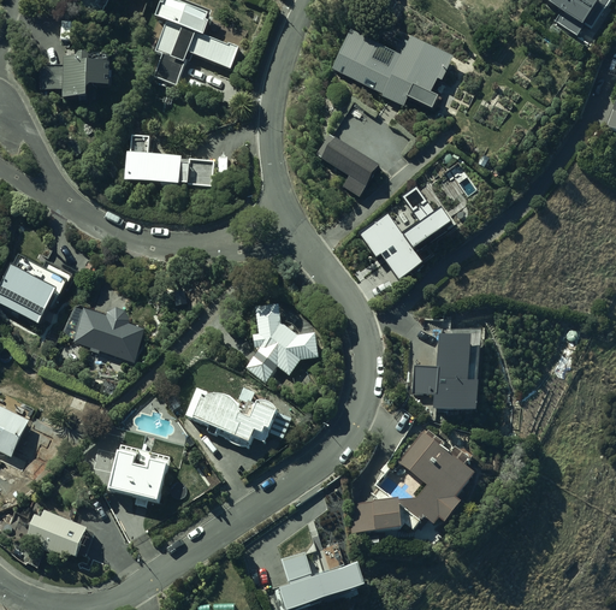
[(212,12),(206,10),(205,9),(183,0),(161,0),(155,15),(165,19),(158,39),(159,39),(155,47),(163,51),(154,73),(176,82),(188,51),(227,67),(236,47),(214,39),(203,34),(212,12)]
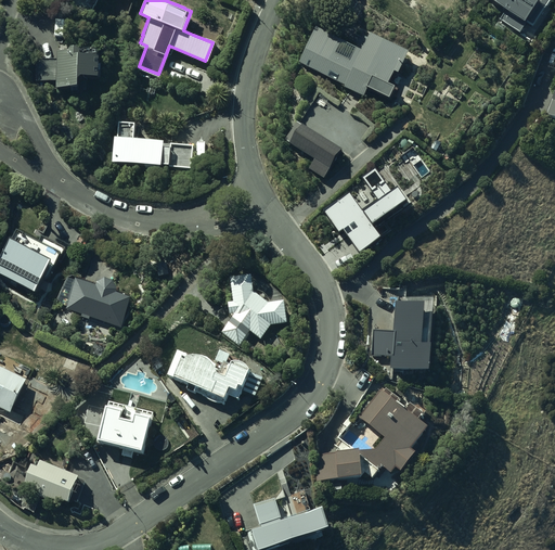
[(493,0),(504,8),(499,15),(519,28),(526,20),(532,24),(549,0),(493,0)]
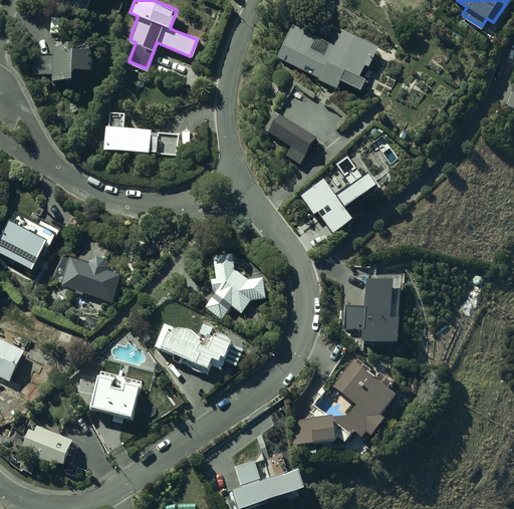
[(294,26),(289,34),(277,55),(321,81),(333,60),(306,44),(311,37),(294,26)]
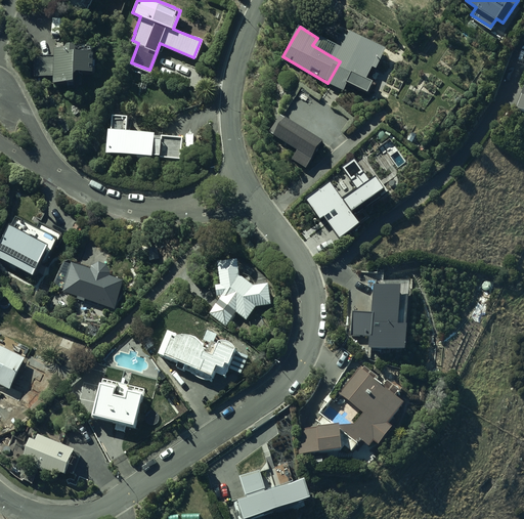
[(383,48),(351,30),(334,57),(365,77),(383,48)]
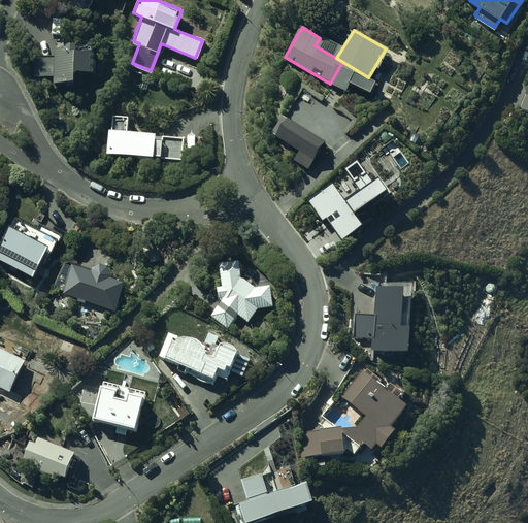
[(83,46),(62,45),(62,53),(41,52),(41,71),(61,72),(61,82),(81,83),(83,72),(101,72),(101,53),(83,53),(83,46)]
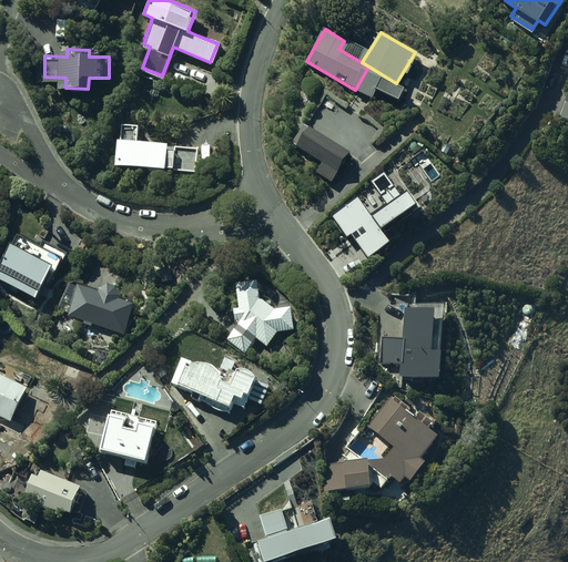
[(113,164),(191,171),(193,147),(134,142),(137,123),(119,121),(117,141),(115,141),(113,164)]
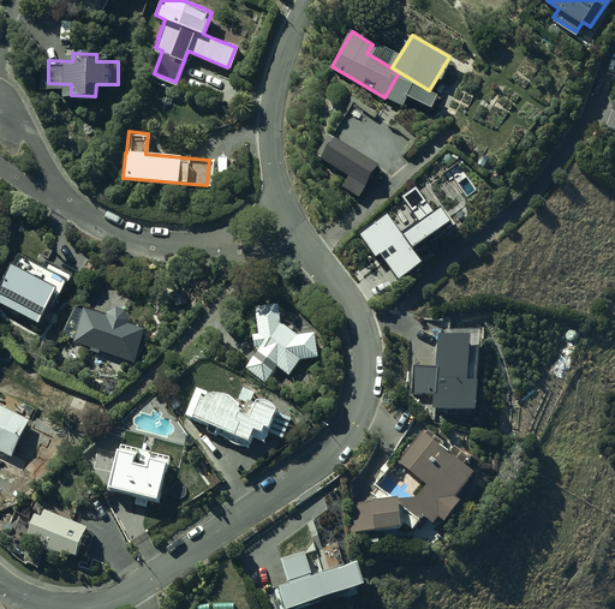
[(380,162),(334,136),(321,157),(348,174),(342,183),(359,193),(365,184),(380,162)]
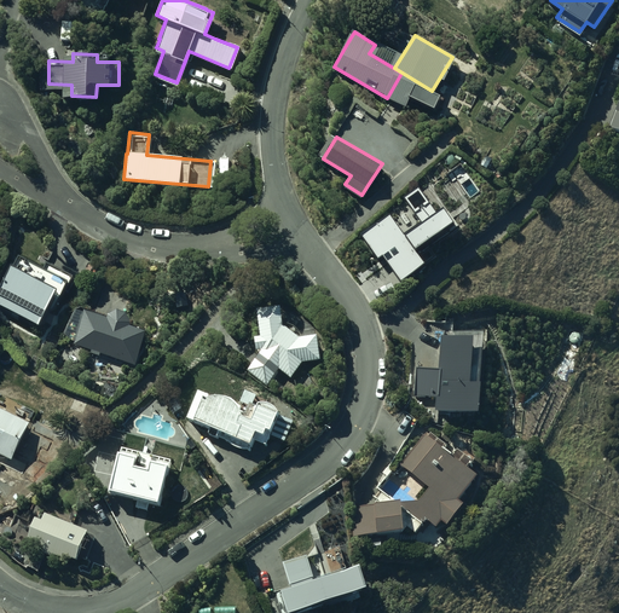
[(386,250),(404,276),(424,261),(416,249),(447,227),(420,186),(406,196),(415,208),(397,220),(391,212),(362,232),(379,256),(386,250)]
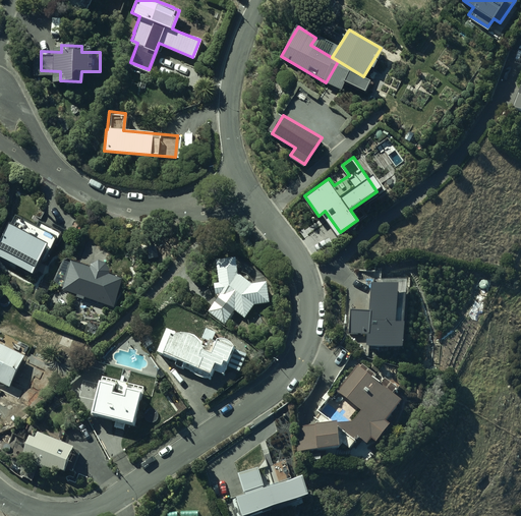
[(0,236),(0,255),(31,274),(39,260),(42,262),(55,237),(55,236),(59,229),(37,217),(33,224),(13,213),(0,236)]
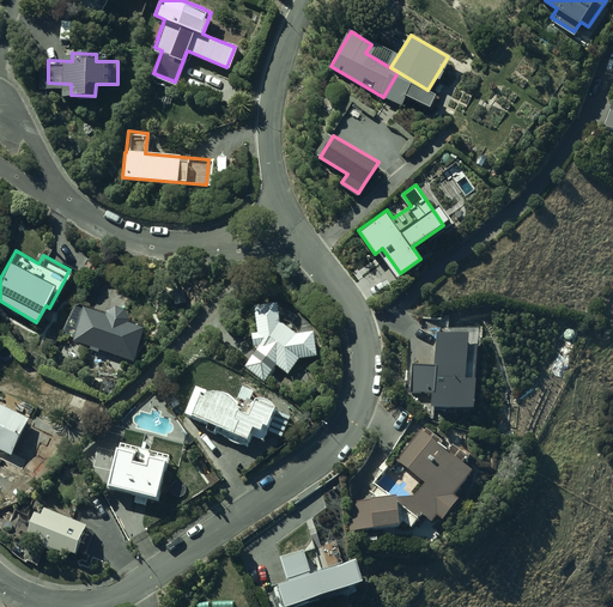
[(256,344),(258,344),(243,360),(262,376),(274,360),(286,370),(297,356),(316,353),(313,329),(293,333),(295,332),(278,317),(277,302),(254,303),(256,329),(250,329),(252,341),(258,341),(258,343),(256,344)]
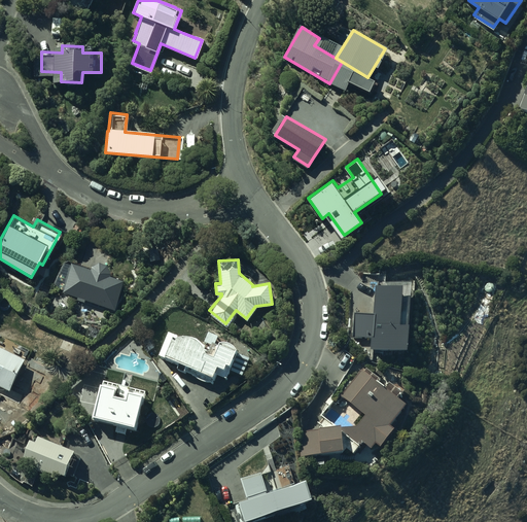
[(91,272),(72,265),(62,292),(112,310),(121,282),(109,278),(110,275),(107,268),(98,265),(92,269),(91,272)]
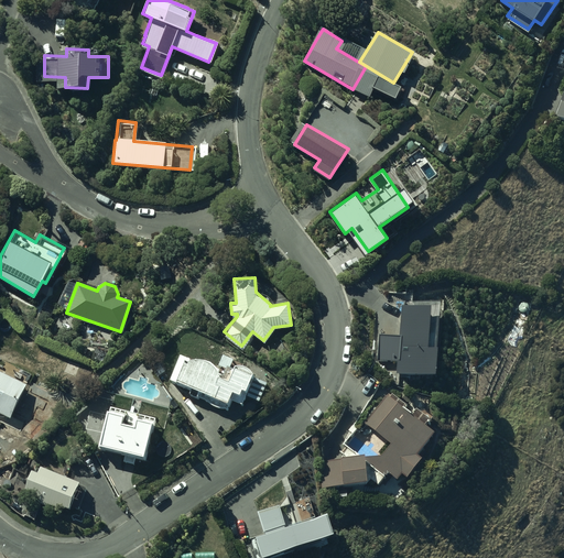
[(443,292),(403,290),(401,331),(379,329),(377,354),(400,357),(399,372),(436,375),(443,292)]
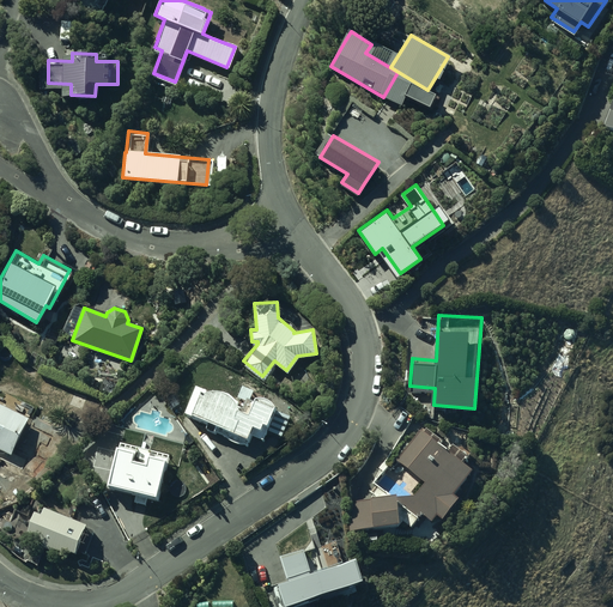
[(247,438),(249,431),(262,436),(275,404),(255,395),(247,414),(237,410),(238,406),(237,402),(235,400),(231,396),(228,394),(225,393),(219,390),(216,390),(210,390),(195,384),(193,390),(184,411),(247,438)]
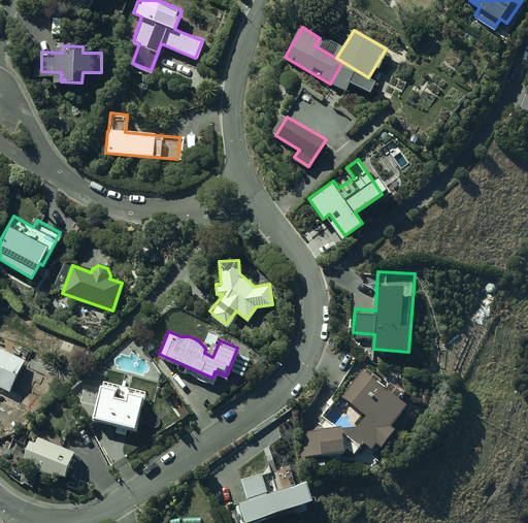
[(24,358),(0,346),(0,385),(8,389),(24,358)]
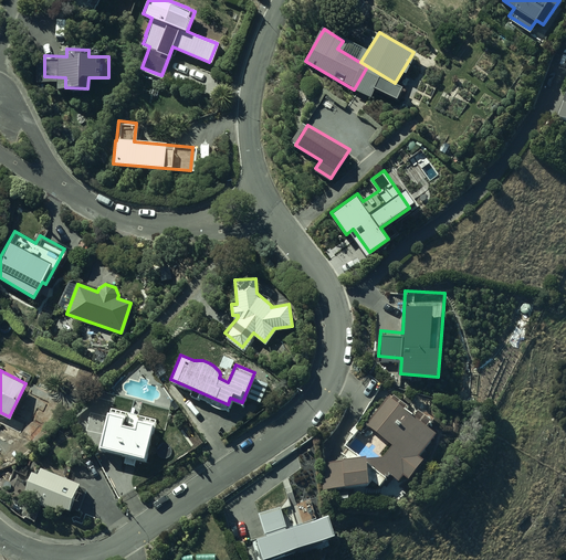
[(395,445),(385,455),(322,458),(323,486),(371,484),(371,481),(374,478),(381,485),(390,475),(397,479),(401,474),(407,478),(422,462),(417,457),(433,435),(386,393),(364,418),(395,445)]
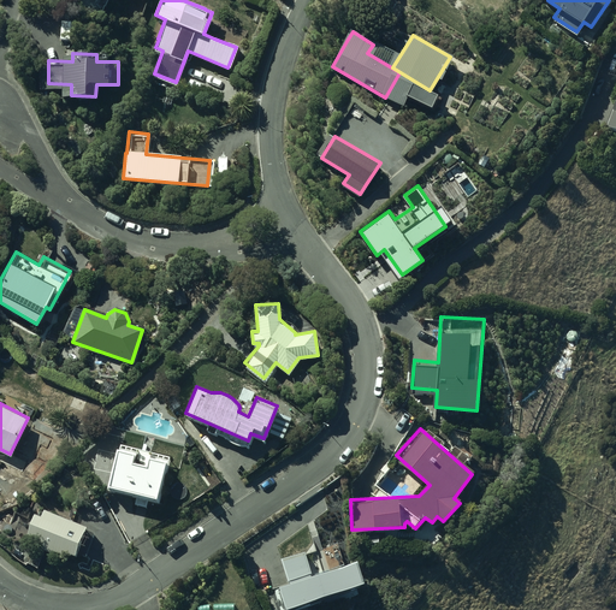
[(107,489),(159,501),(169,461),(117,449),(107,489)]
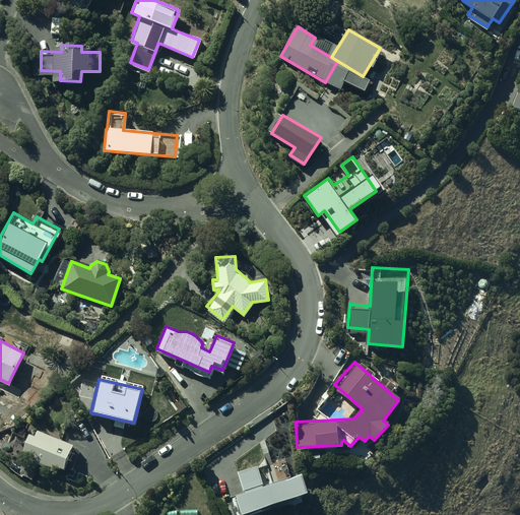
[(29,434),(23,451),(36,456),(35,460),(51,467),(53,463),(63,468),(73,445),(38,430),(35,436),(29,434)]
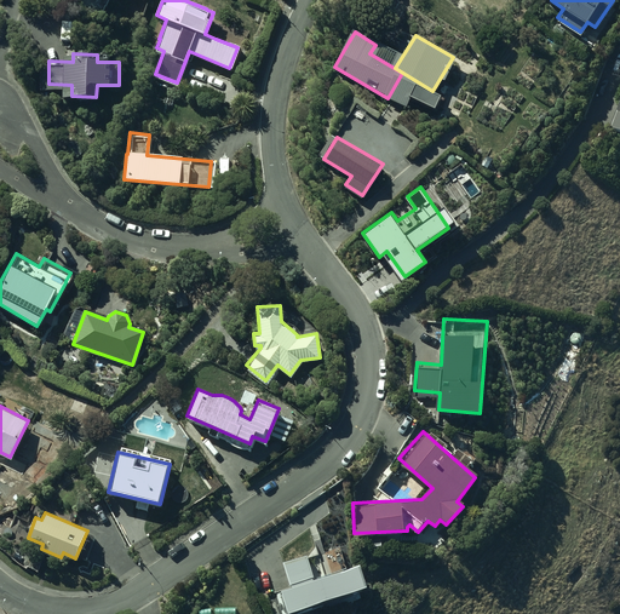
[(287,613),(367,590),(360,564),(314,578),(306,552),(281,560),(290,587),(281,590),(287,613)]
